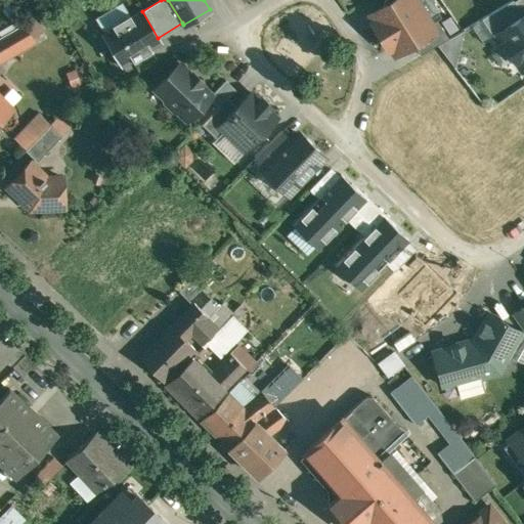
[(392,0),(391,1),(378,9),(379,12),(378,19),(373,23),(389,49),(400,42),(407,44),(409,47),(430,34),(436,30),(432,24),(417,0),(392,0)]
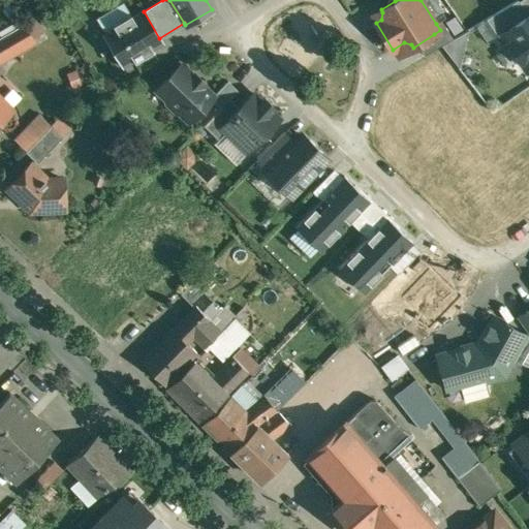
[(528,13),(519,0),(517,0),(487,19),(499,36),(503,33),(503,32),(528,13)]
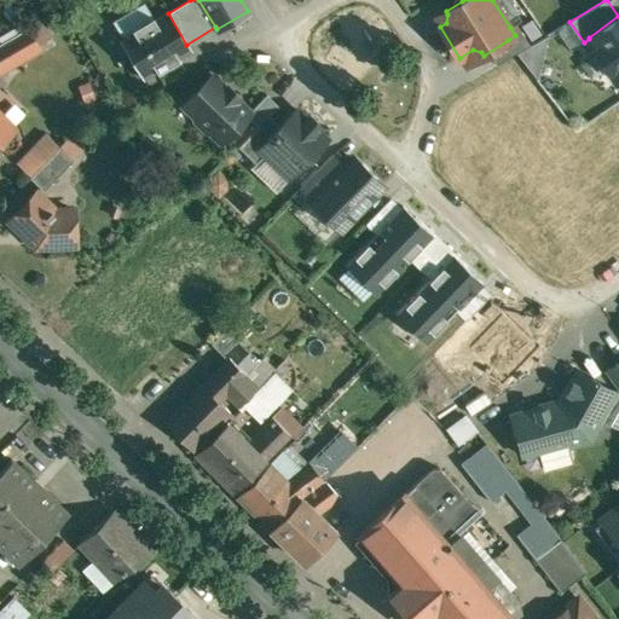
[(167,11),(121,39),(143,76),(189,48),(186,45),(168,13),(167,11)]
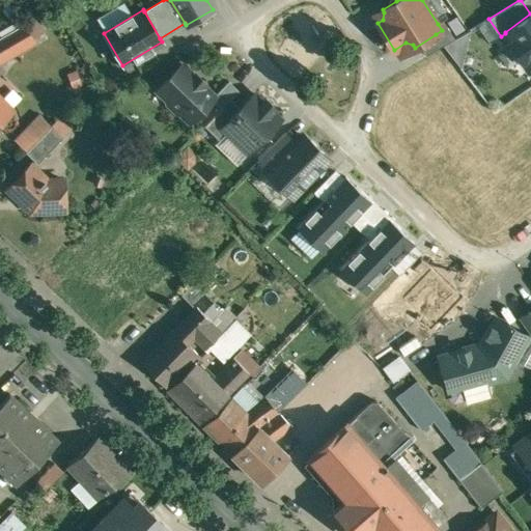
[(530,14),(505,32),(505,33),(511,43),(510,49),(518,58),(524,59),(530,70),(530,68),(530,14)]
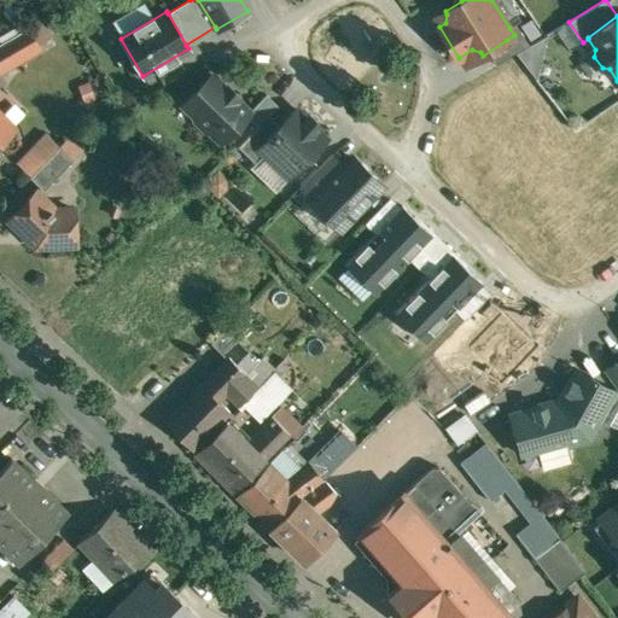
[(29,30),(28,28),(7,40),(19,62),(40,50),(38,46),(53,36),(44,22),(29,30)]
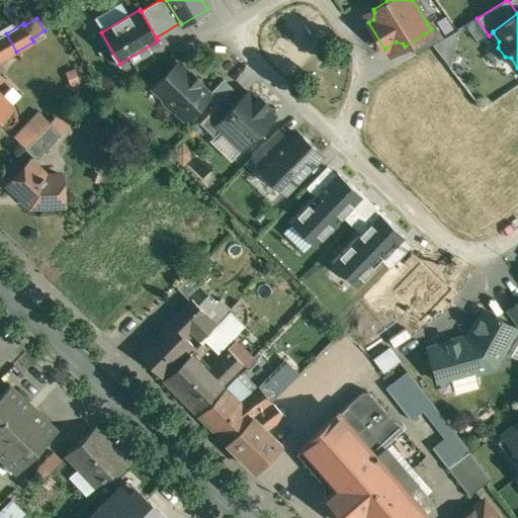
[(444,37),(433,19),(427,23),(431,29),(425,33),(432,45),(444,37)]
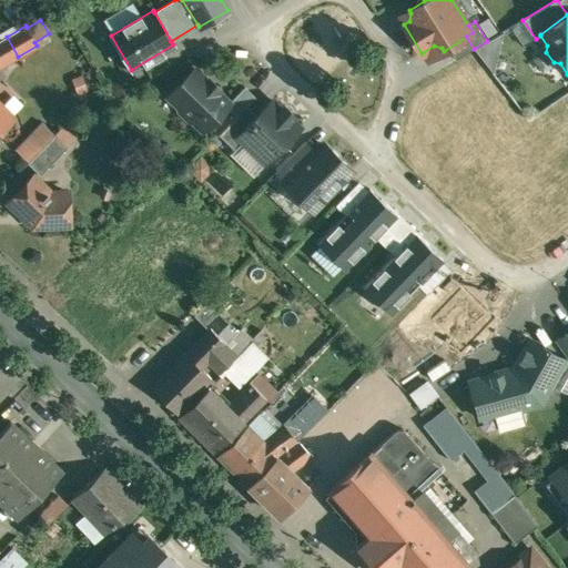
[(494,74),(503,33),(487,41),(474,49),(494,74)]
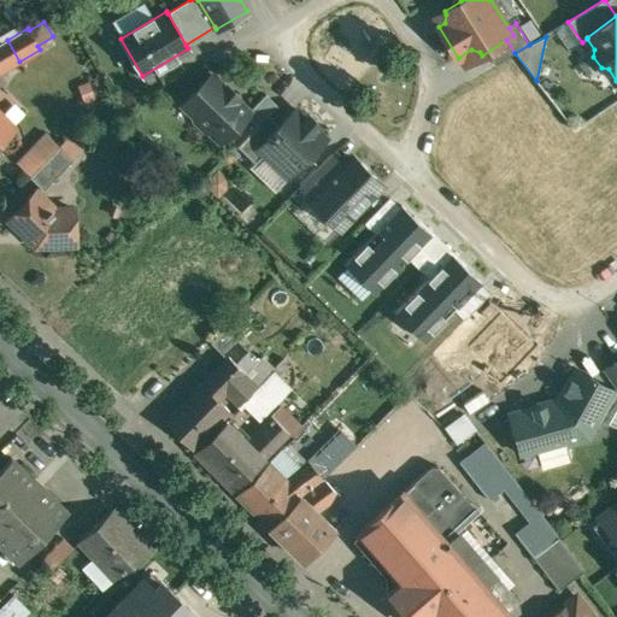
[(506,40),(488,52),(495,64),(515,53),(506,40)]
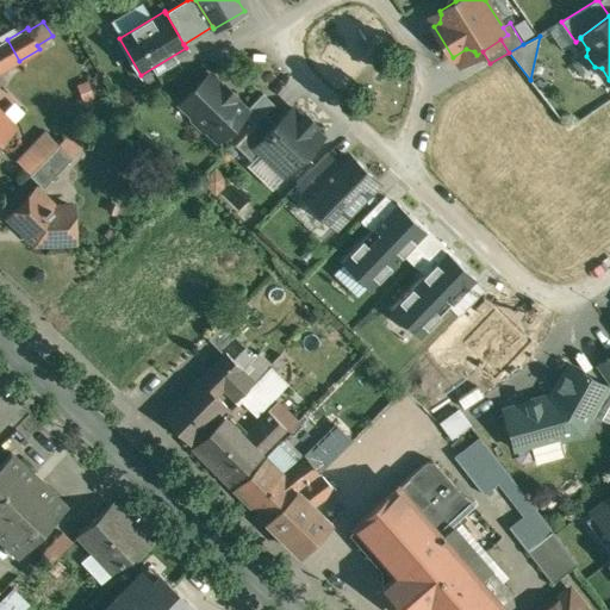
[(224,87),(210,74),(181,103),(195,117),(194,118),(205,129),(206,126),(221,139),(246,114),(248,111),(248,110),(235,98),(236,95),(226,86),(224,87)]
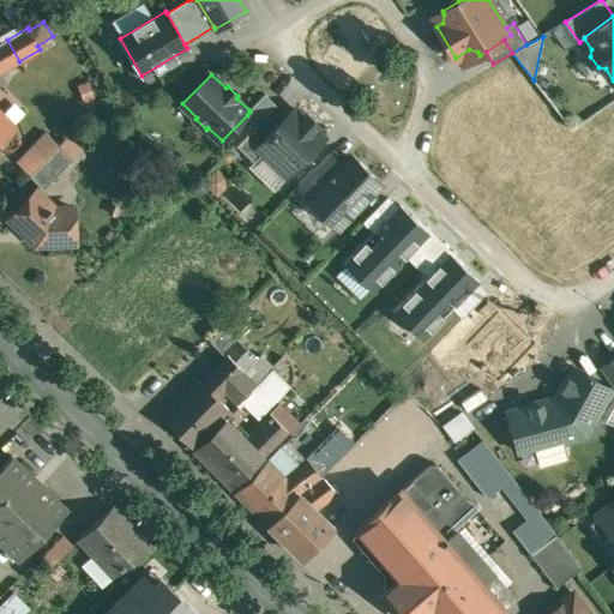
[(0,118),(18,101),(0,82),(0,118)]
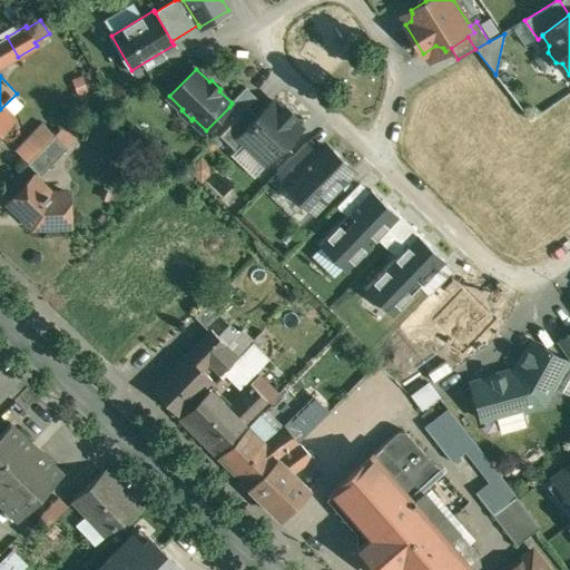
[(246,87),(232,102),(232,104),(229,107),(238,116),(248,107),(257,97),(246,87)]
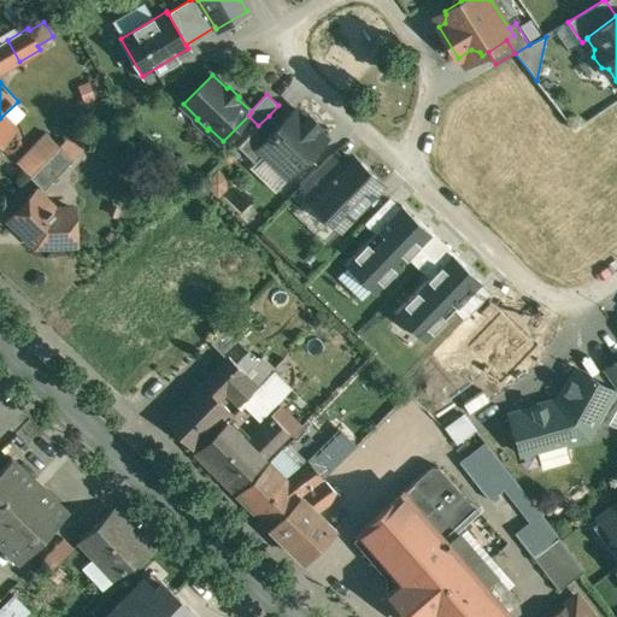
[(280,125),(259,147),(265,152),(291,176),(327,139),(316,128),(319,124),(310,116),(306,119),(297,109),(280,125)]
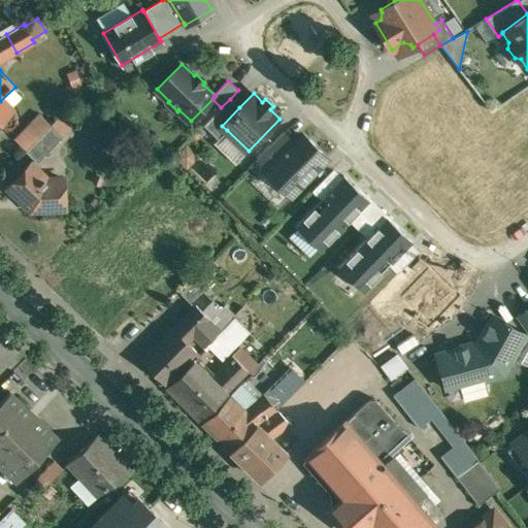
[(221,107),(204,125),(219,139),(227,130),(222,126),(239,107),(230,99),(221,107)]
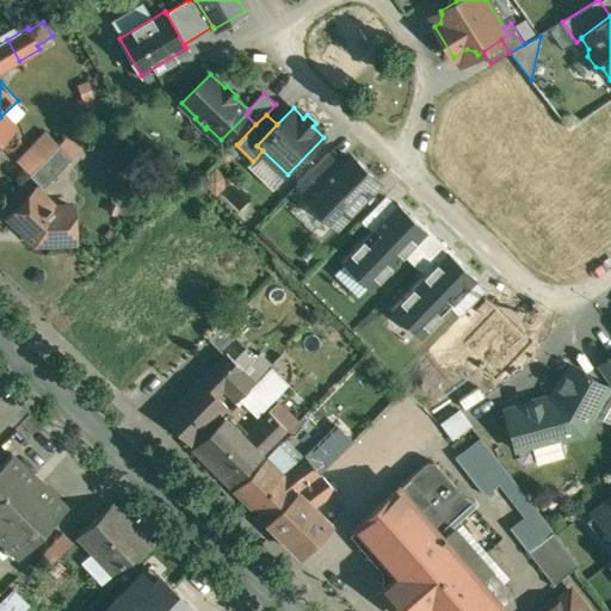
[(14,139),(8,131),(0,139),(0,142),(6,148),(14,139)]
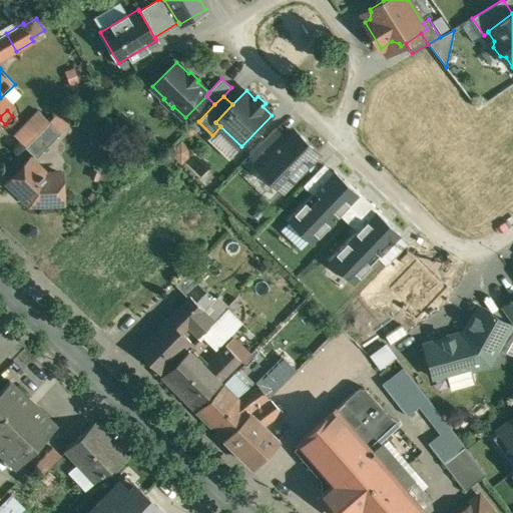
[(50,121),(39,110),(27,123),(38,133),(50,121)]
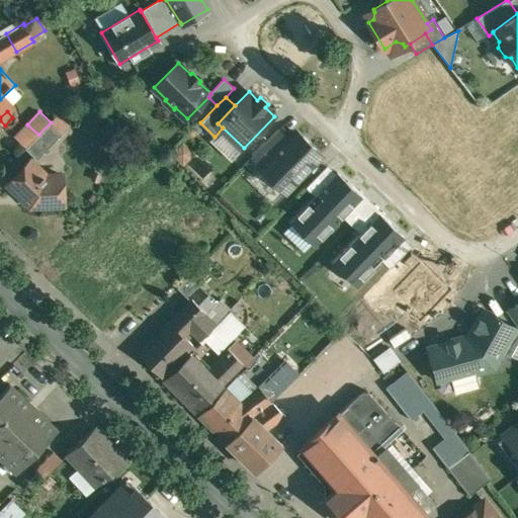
[(38,135),(26,148),(37,159),(63,134),(52,122),(51,122),(38,135)]
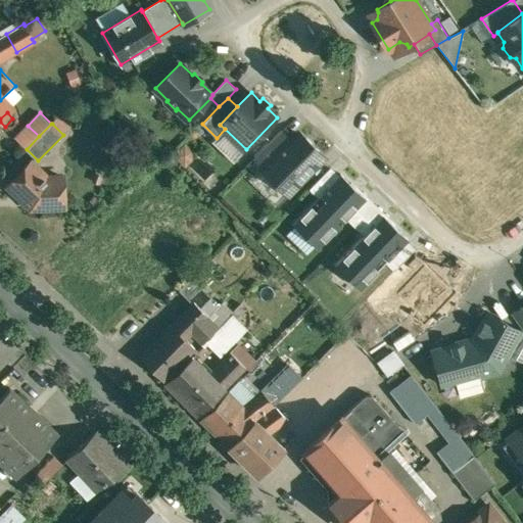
[(281,131),(255,157),(266,168),(291,141),(281,131)]
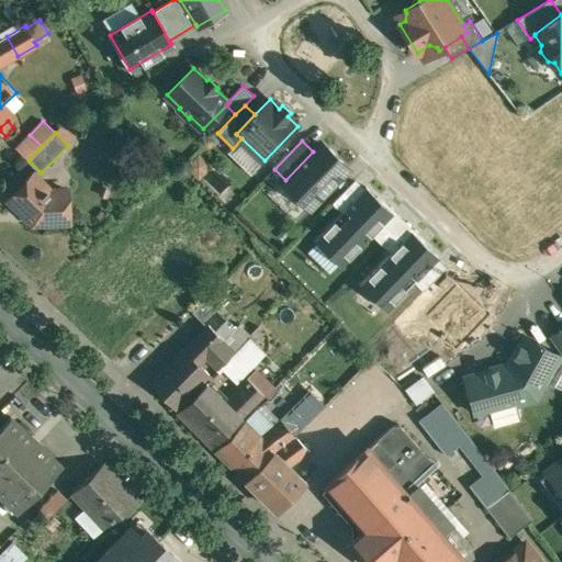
[(285,180),(283,181),(310,208),(348,168),(322,143),(285,180)]
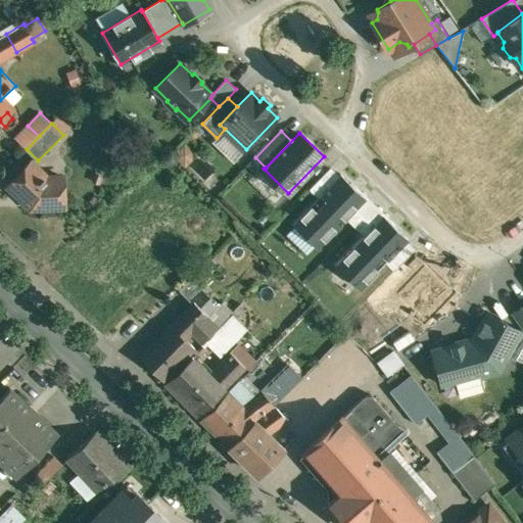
[(31,162),(8,186),(32,208),(57,206),(64,200),(62,178),(47,179),(31,162)]
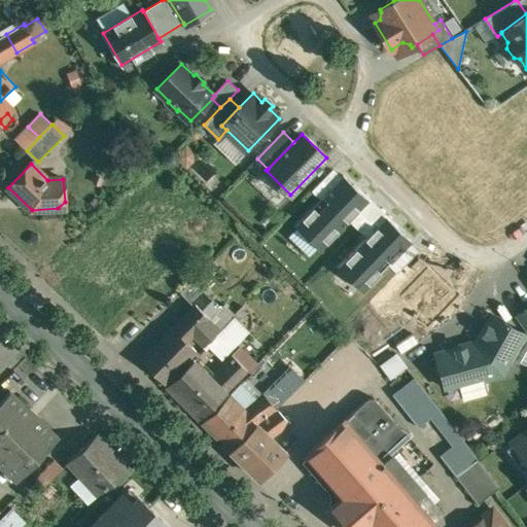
[(319,199),(341,176),(332,169),(311,190),(319,199)]
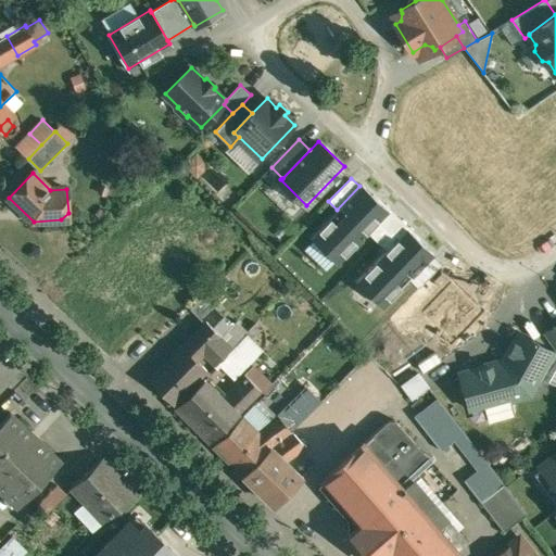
[(311,238),(338,263),(389,210),(361,184),(359,186),(337,210),(311,238)]
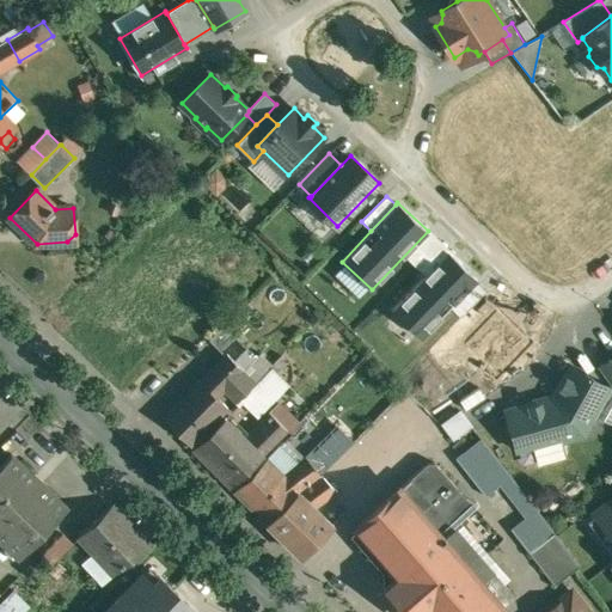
[(392,310),(422,338),(451,308),(475,282),(477,279),(447,251),(392,310)]
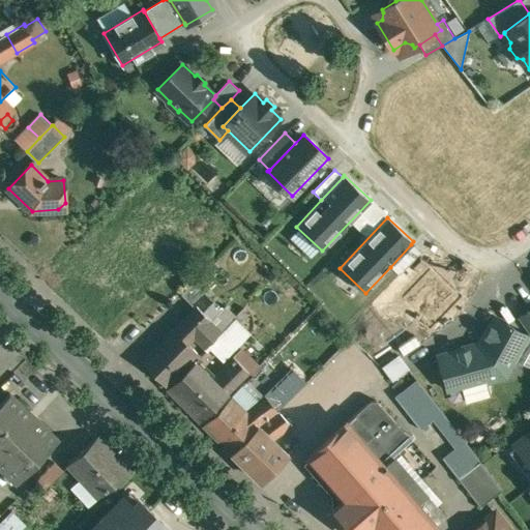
[(419,253),(411,244),(390,267),(399,274),(419,253)]
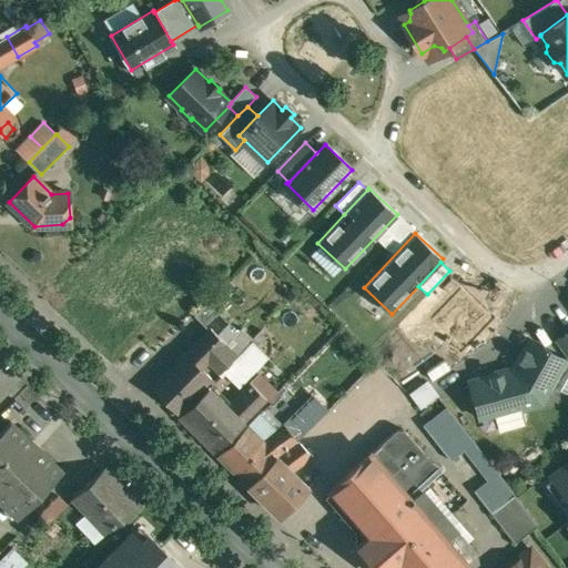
[(213,296),(195,314),(205,325),(224,306),(213,296)]
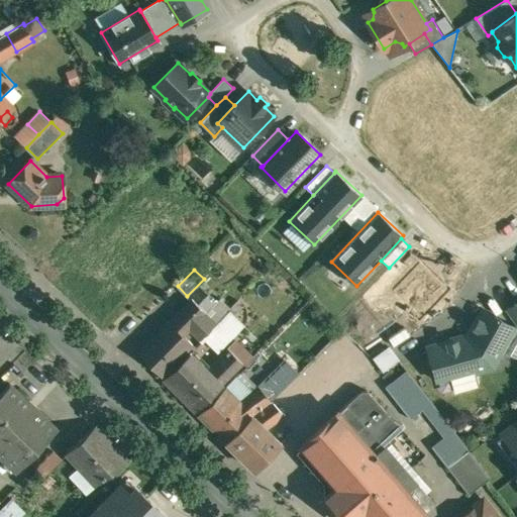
[(220,297),(206,312),(217,322),(231,308),(220,297)]
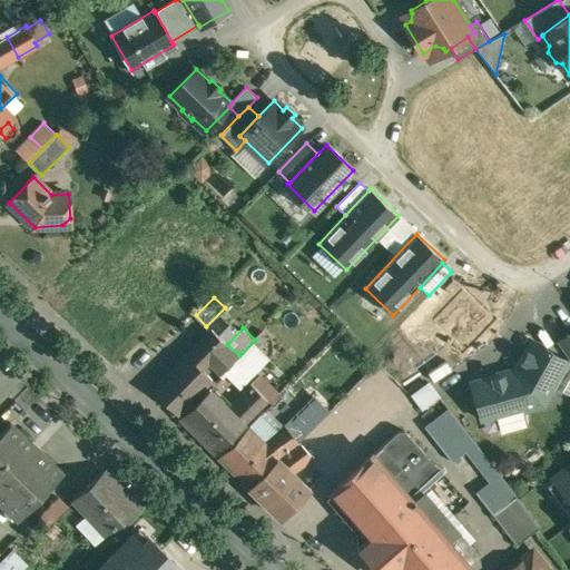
[(210,328),(153,389),(178,413),(213,377),(204,367),(209,362),(220,374),(239,355),(227,344),(210,328)]
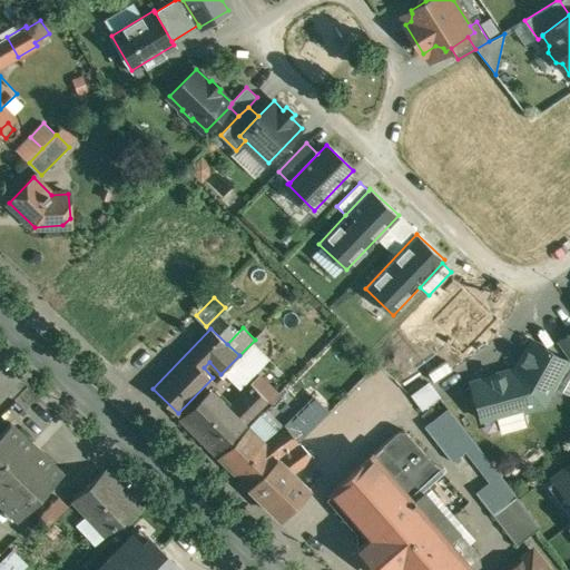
[(569,333),(560,341),(569,353),(569,333)]
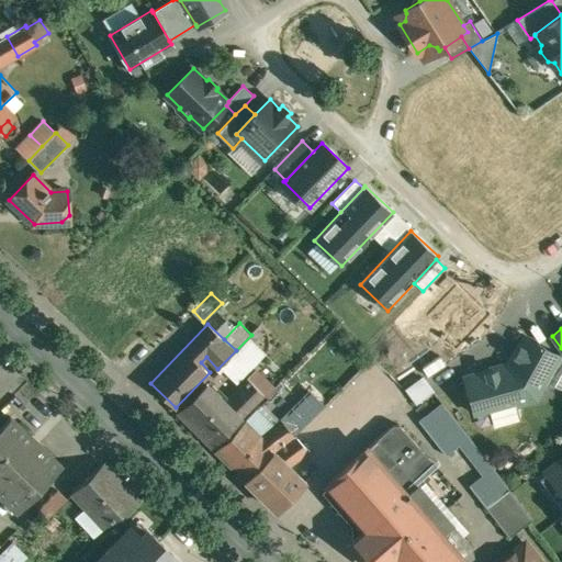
[(559,356),(526,337),(510,366),(467,379),(476,414),(535,397),(559,356)]
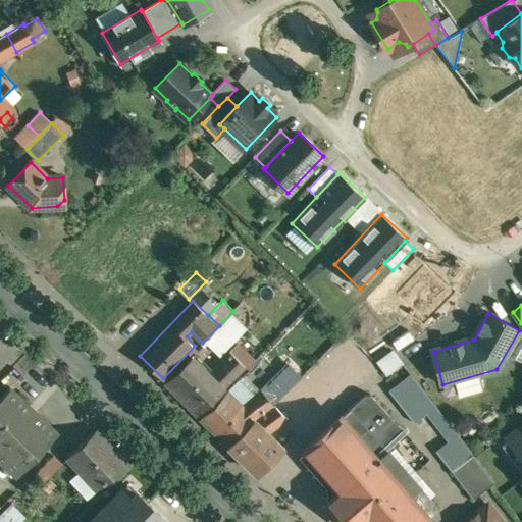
[(219,325),(202,343),(204,345),(208,342),(220,354),(233,340),(219,325)]
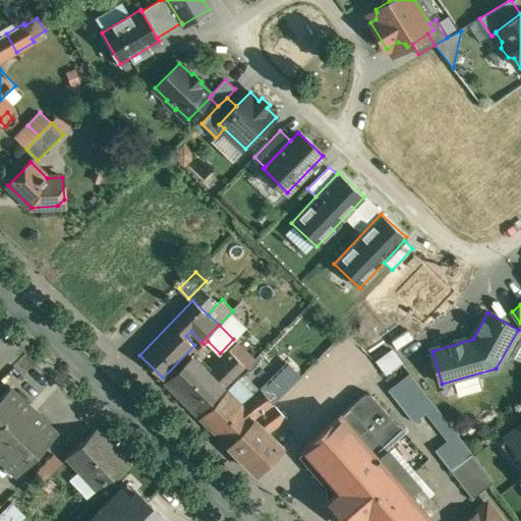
[(379,372),(396,362),(387,349),(370,359),(379,372)]
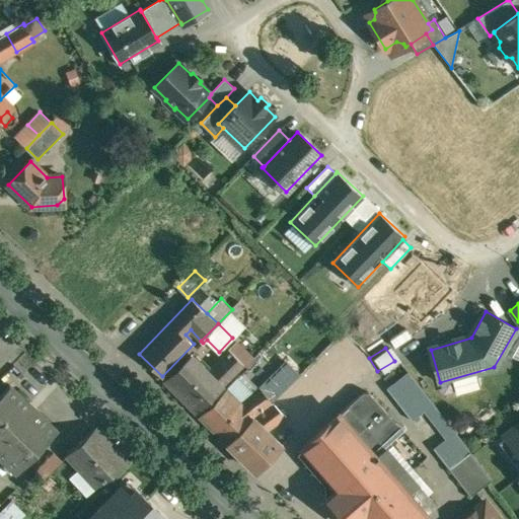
[(191,354),(165,379),(197,412),(243,364),(229,350),(208,370),(191,354)]
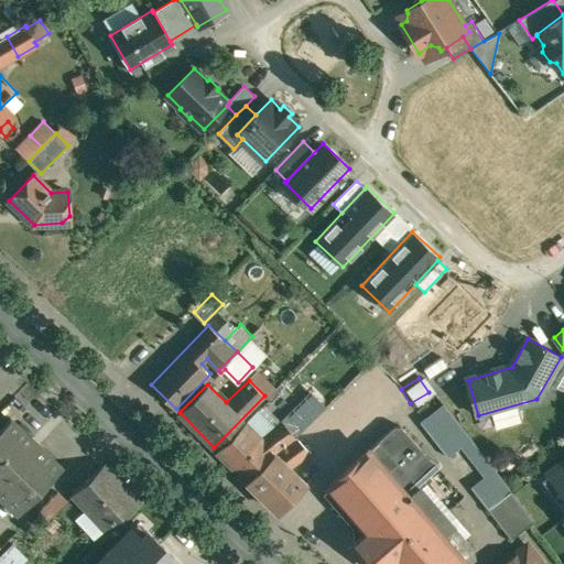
[(533,522),(451,415),(429,433),(510,540),(533,522)]
